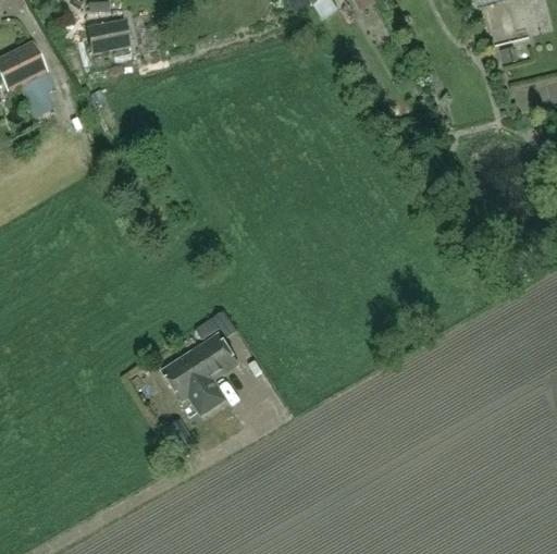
[(338,9),(333,0),(318,0),(312,3),(322,19),(338,9)]
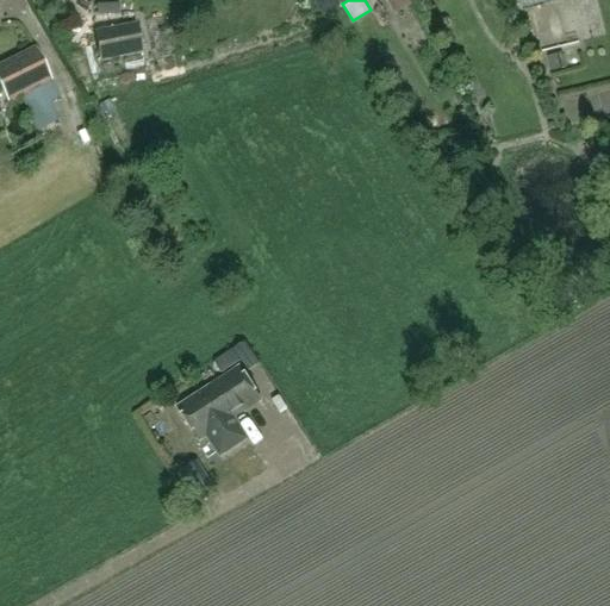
[(541,4),(551,37),(577,30),(568,0),(554,0),(541,4)]
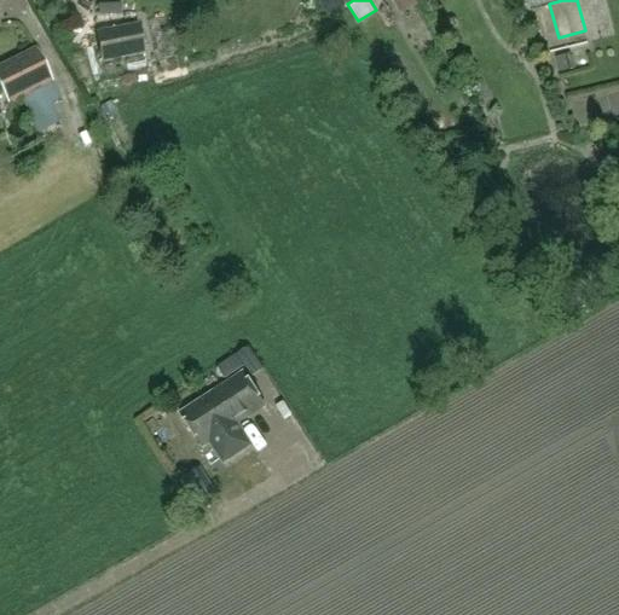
[(138,21),(96,29),(102,59),(144,51),(138,21)]
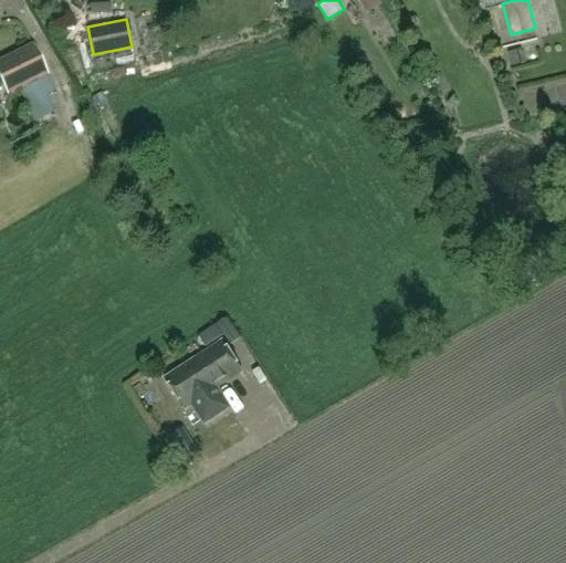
[(0,79),(6,91),(17,85),(46,70),(37,51),(0,69),(0,79)]
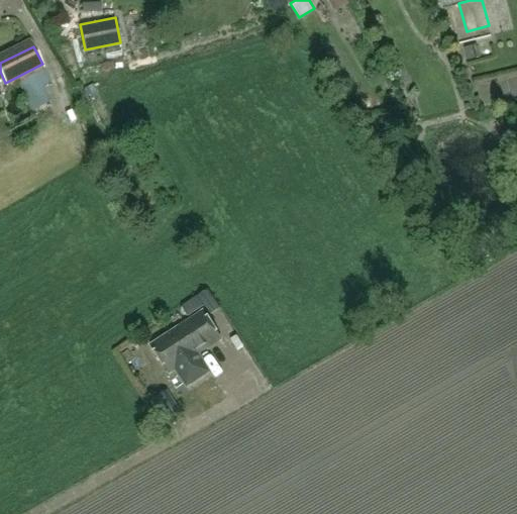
[(39,73),(24,80),(31,96),(46,89),(39,73)]
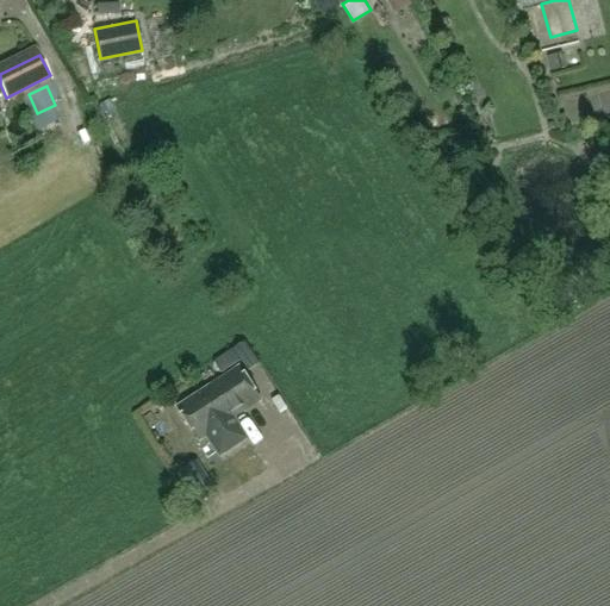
[(260,361),(246,338),(232,347),(247,369),(260,361)]
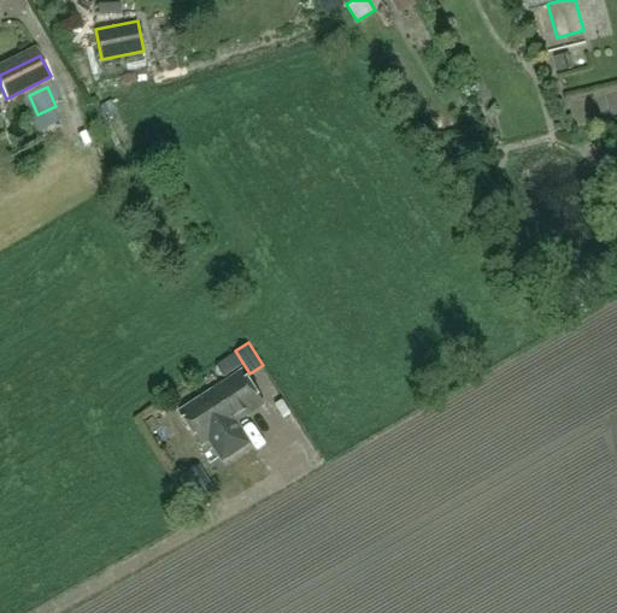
[(264,402),(258,394),(242,369),(180,410),(201,443),(209,438),(222,459),(251,441),(236,419),(264,402)]
